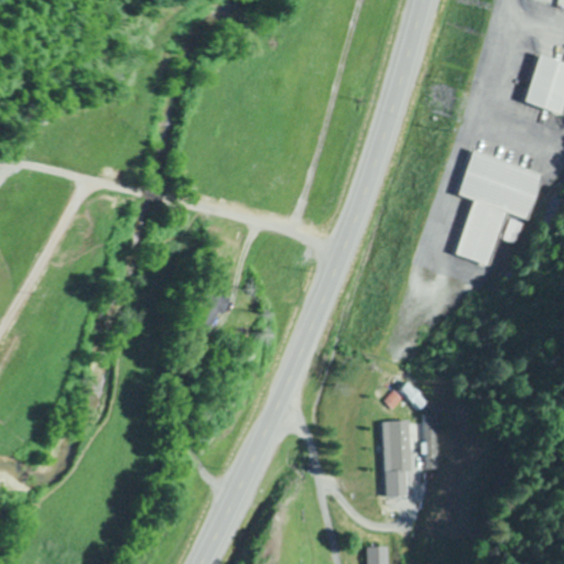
[(563,115),(563,63),(539,56),(525,105),(563,115)]
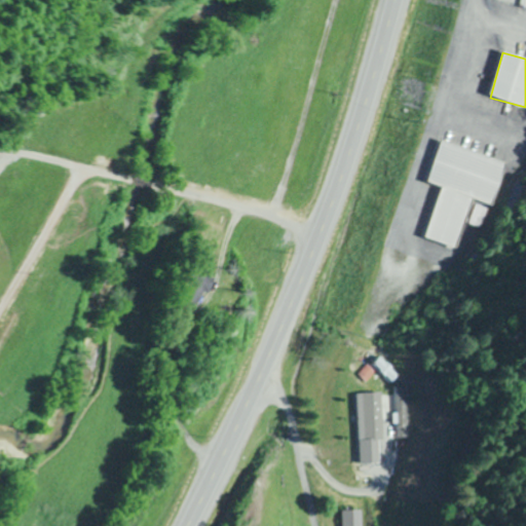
[(472,200),(495,207),(508,162),(438,143),(426,184),(440,187),(425,239),(458,248),(472,200)]
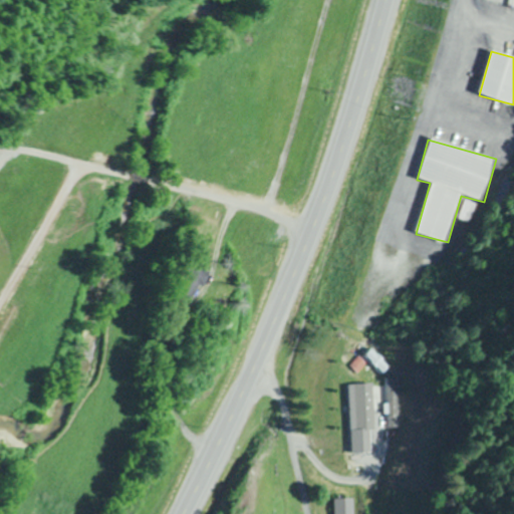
[(186,301),(206,276),(188,262),(168,286),(186,301)]
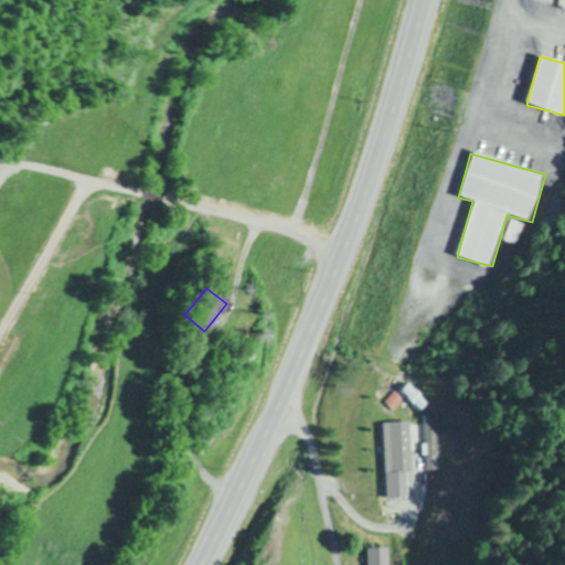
[(430,418),(409,396),(403,403),(424,425),(430,418)]
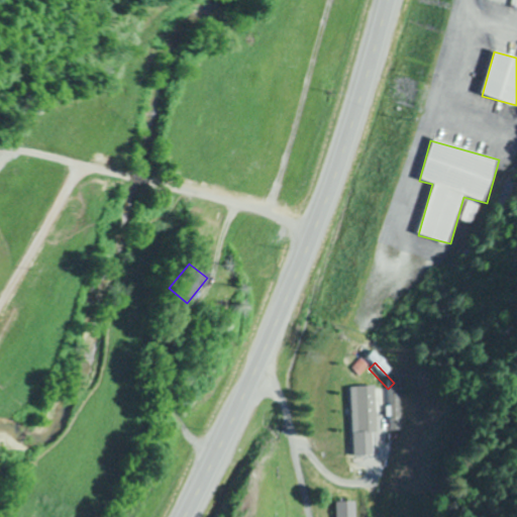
[(345,431),(346,451),(381,450),(379,406),(377,406),(377,391),(357,392),(359,430),(345,431)]
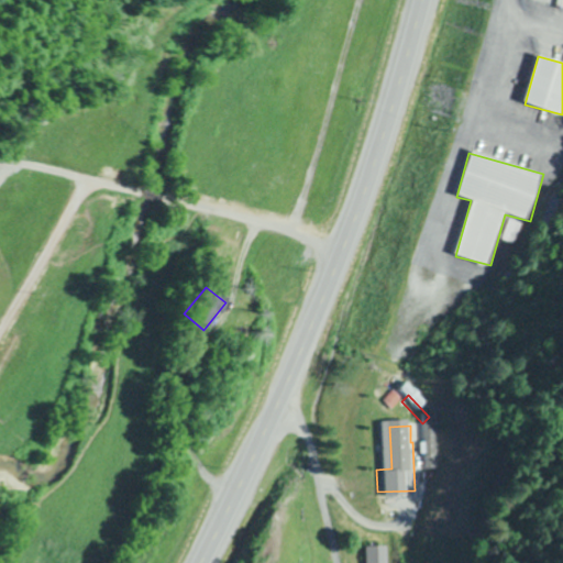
[(367,549),(367,562),(388,562),(388,549),(367,549)]
